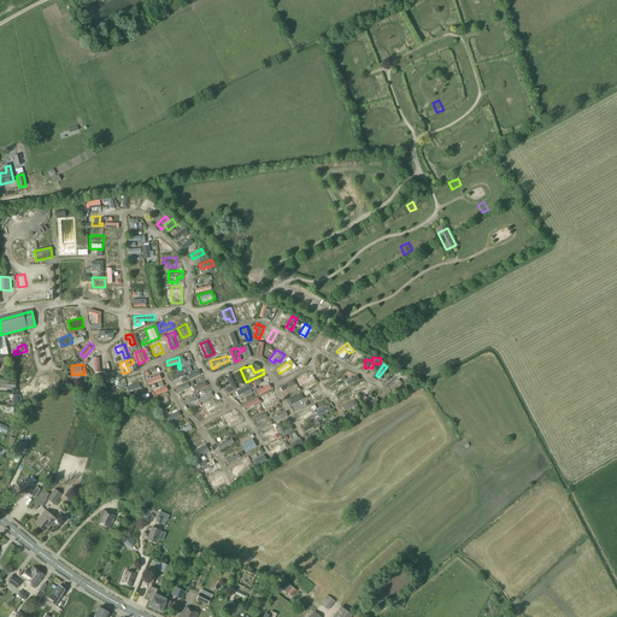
[(336,374),(340,377),(350,369),(346,365),(336,374)]
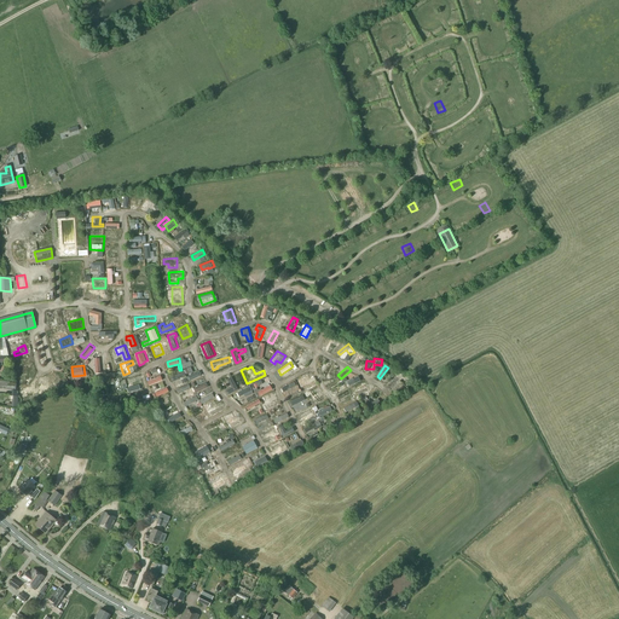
[(160,375),(148,381),(149,386),(162,380),(160,375)]
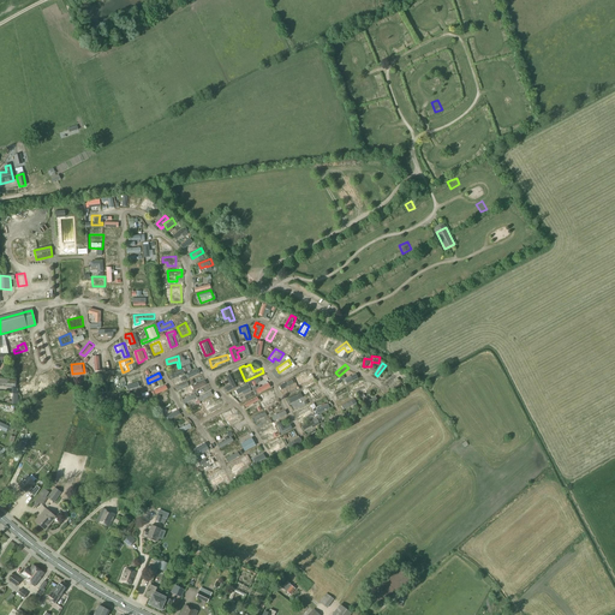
[(232,372),(226,374),(230,383),(226,384),(227,389),(237,386),(232,372)]
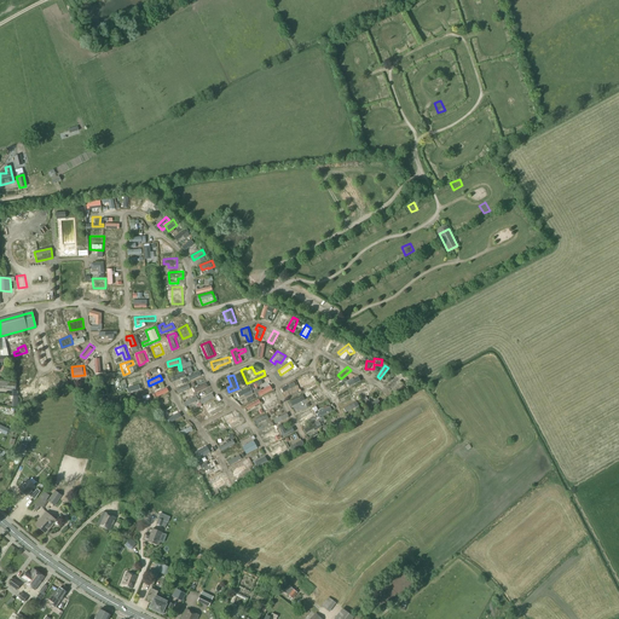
[(304,389),(317,382),(314,379),(304,385),(300,380),(299,380),(304,389)]
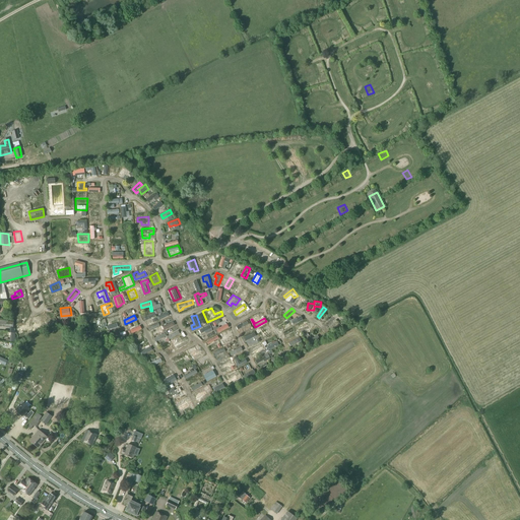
[(0,326),(10,328),(9,333),(10,333),(9,341),(13,342),(14,333),(14,328),(12,328),(13,322),(0,320),(0,326)]
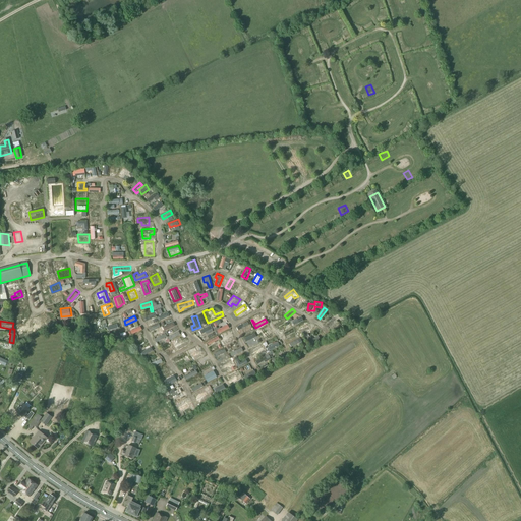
[(154,331),(157,330),(159,333),(162,332),(160,328),(162,327),(160,323),(151,327),(154,331)]
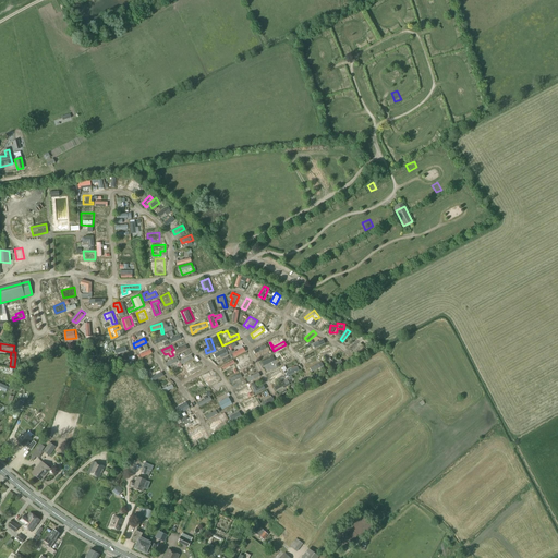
[(226,347),(215,352),(217,355),(228,351),(226,347)]
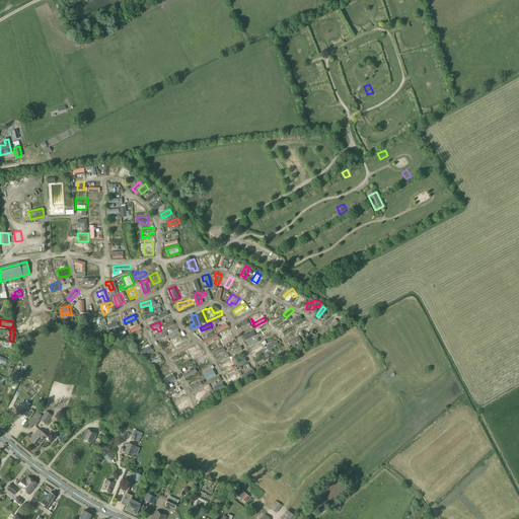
[(131,332),(143,327),(141,323),(129,328),(131,332)]
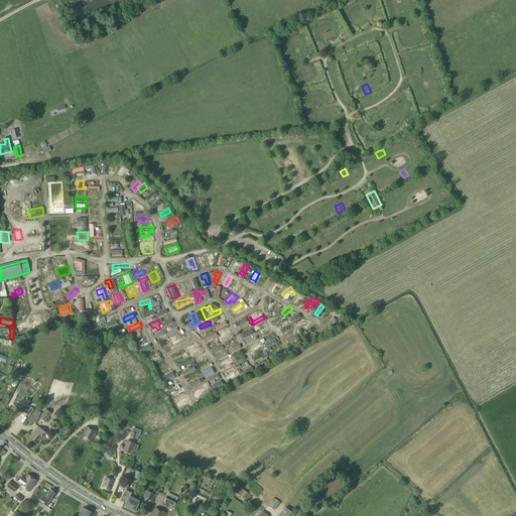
[(284,332),(293,327),(291,324),(282,328),(284,332)]
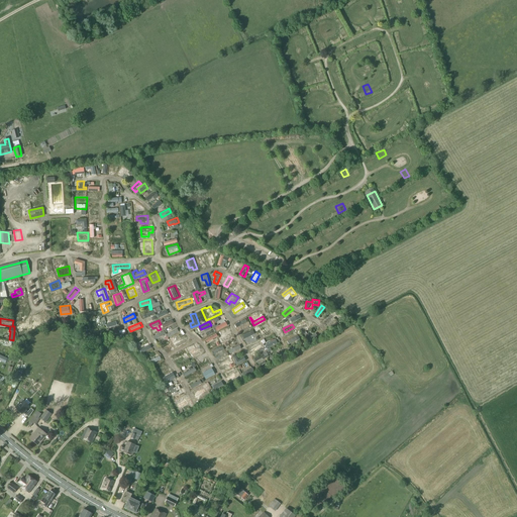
[(21,333),(32,328),(30,325),(20,330),(21,333)]
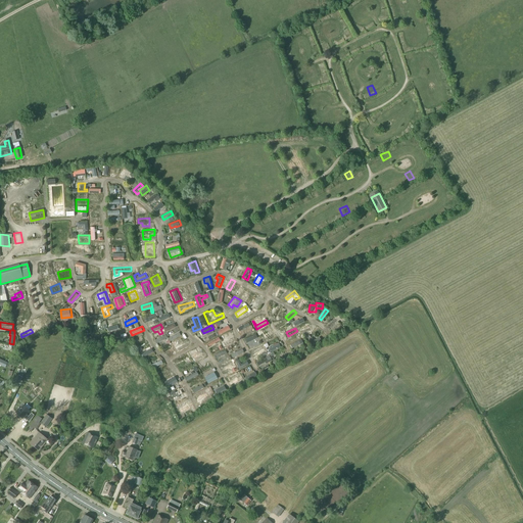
[(180,331),(169,336),(167,333),(156,338),(157,341),(165,337),(168,341),(182,334),(180,331)]
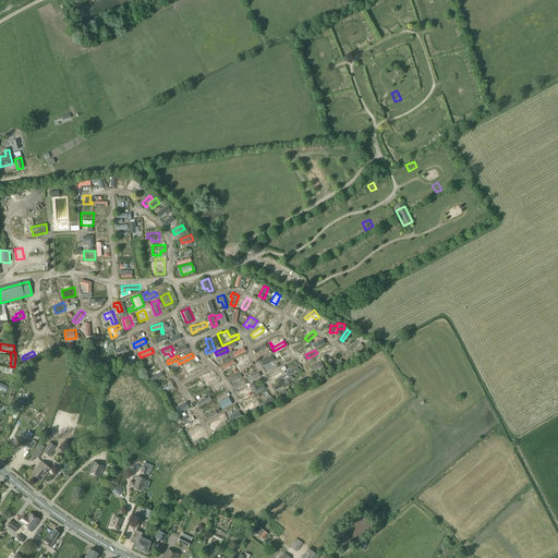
[(282,363),(292,359),(290,353),(286,354),(287,358),(281,360),(282,363)]
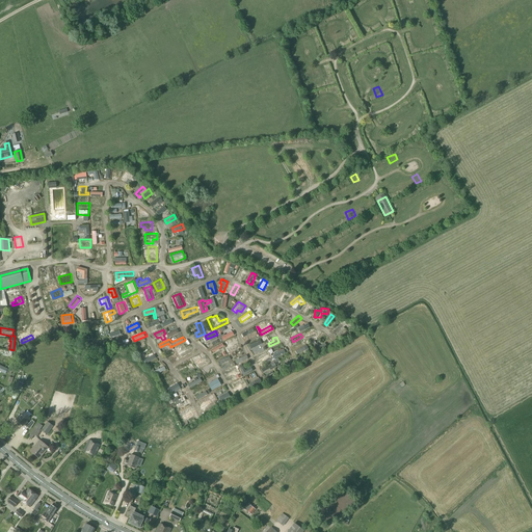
[(249,344),(251,348),(261,343),(259,340),(249,344)]
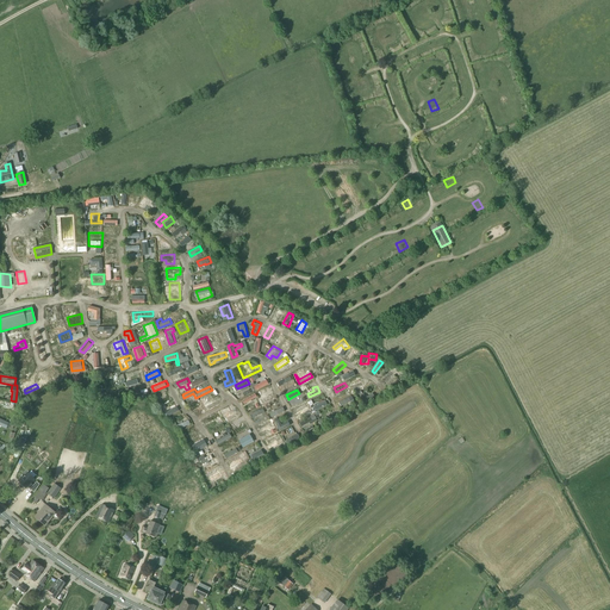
[(256,391),(243,399),(244,403),(257,396),(256,391)]
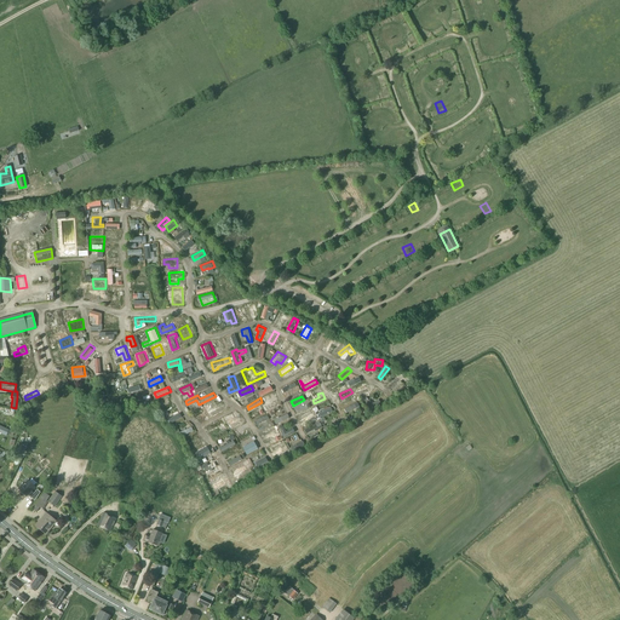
[(268,409),(281,405),(279,399),(267,403),(268,409)]
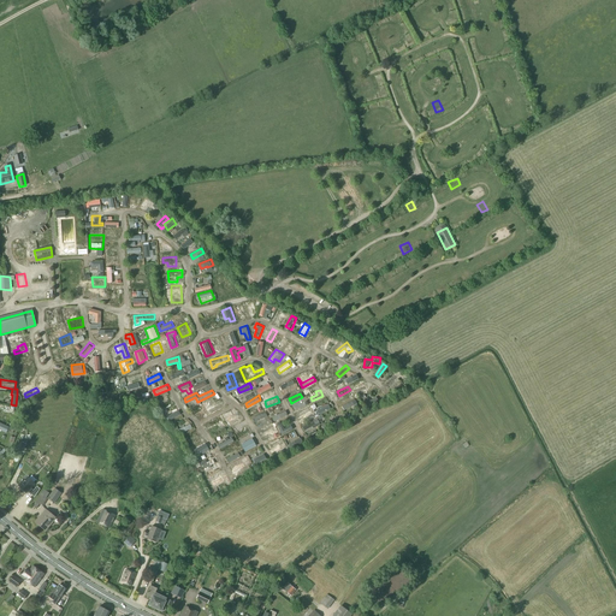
[(223,401),(209,407),(212,412),(225,404),(223,401)]
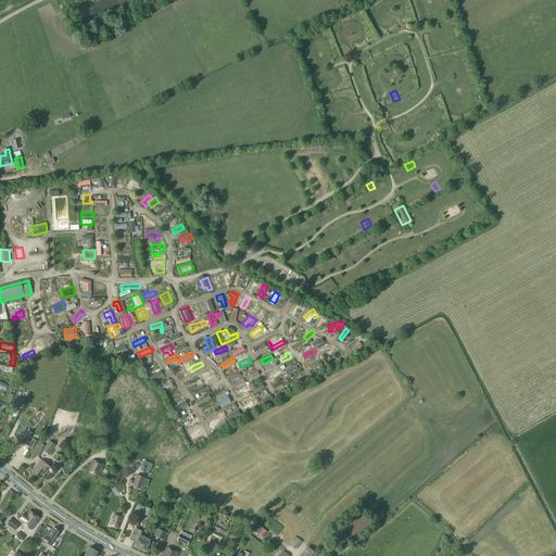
[(268,369),(269,375),(281,370),(280,365),(268,369)]
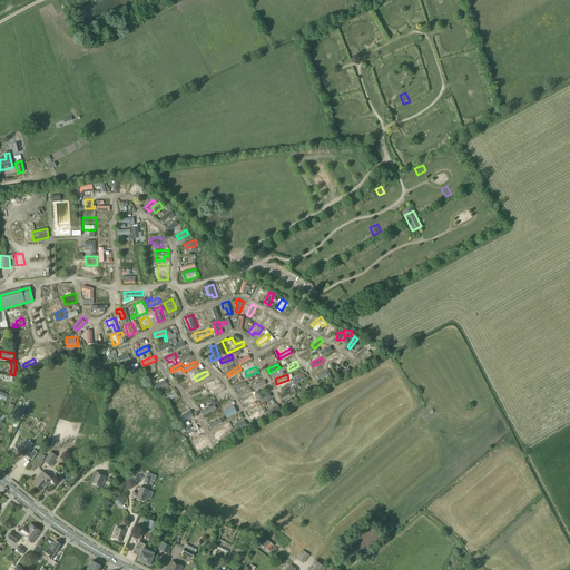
[(254,387),(267,383),(265,379),(253,384),(254,387)]
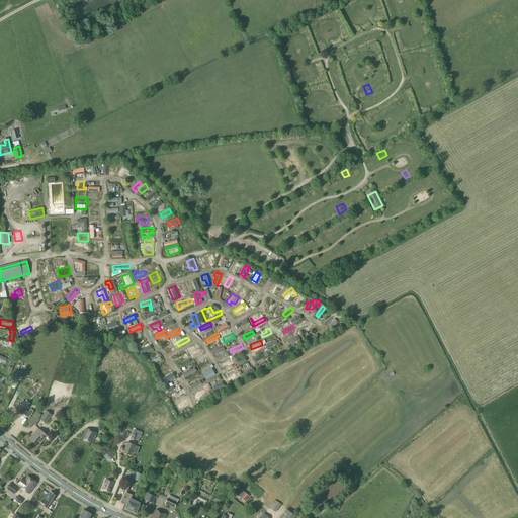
[(213,350),(217,356),(227,352),(224,345),(213,350)]
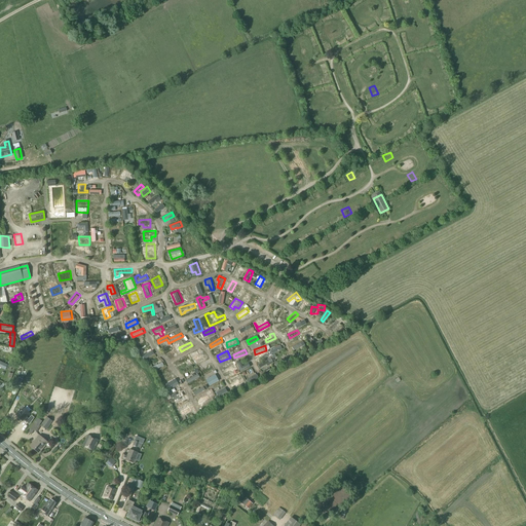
[(205,352),(195,359),(197,363),(208,357),(205,352)]
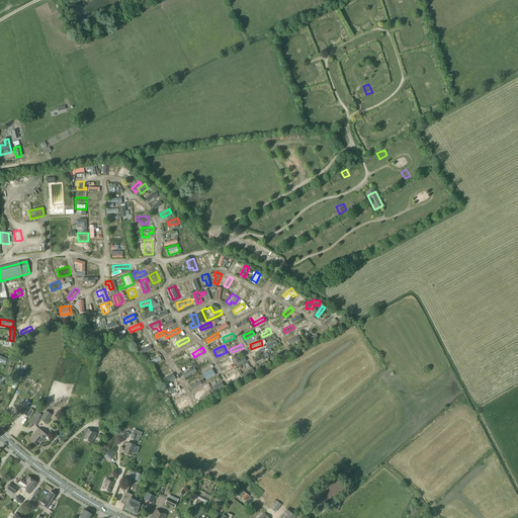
[(267,350),(264,353),(266,355),(260,359),(262,361),(267,357),(266,356),(269,353),(267,350)]
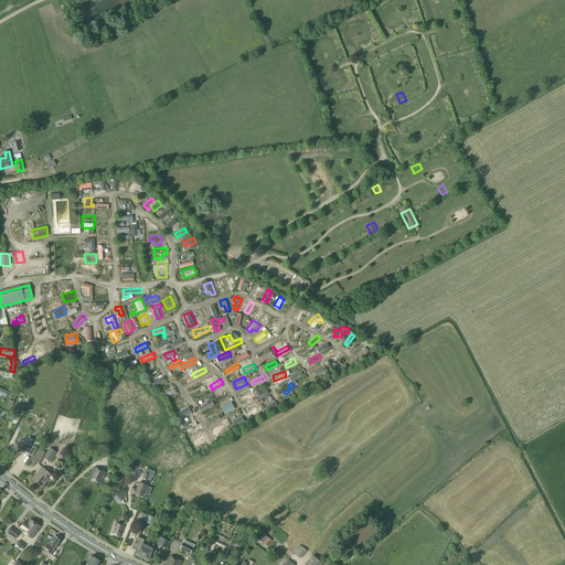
[(262,391),(259,387),(256,391),(260,396),(272,390),(269,386),(262,391)]
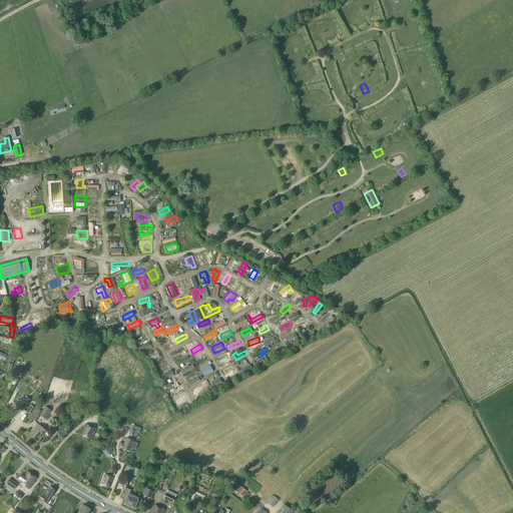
[(183,372),(195,367),(193,363),(181,368),(183,372)]
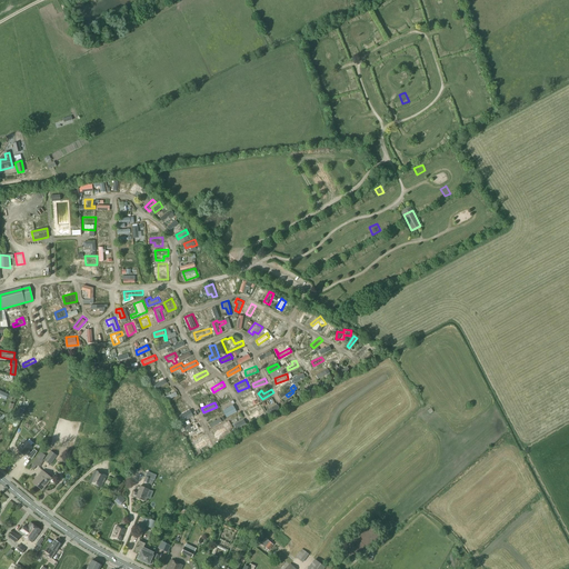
[(278,402),(268,409),(270,413),(280,407),(278,402)]
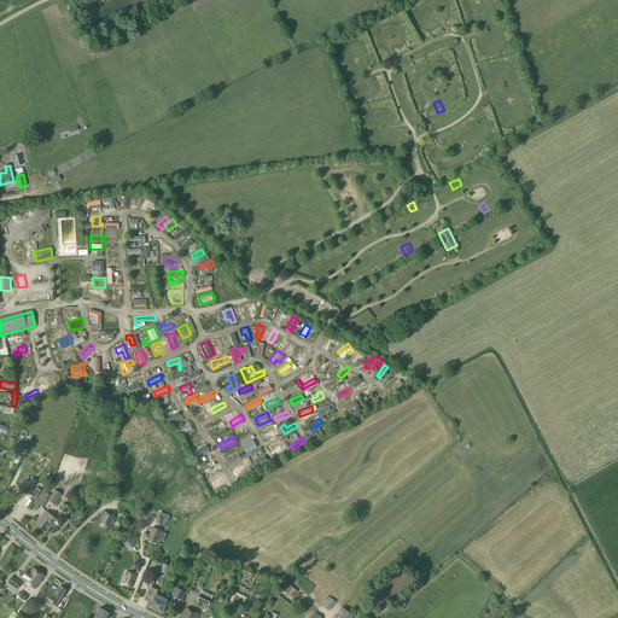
[(284,438),(273,443),(277,454),(289,449),(284,438)]
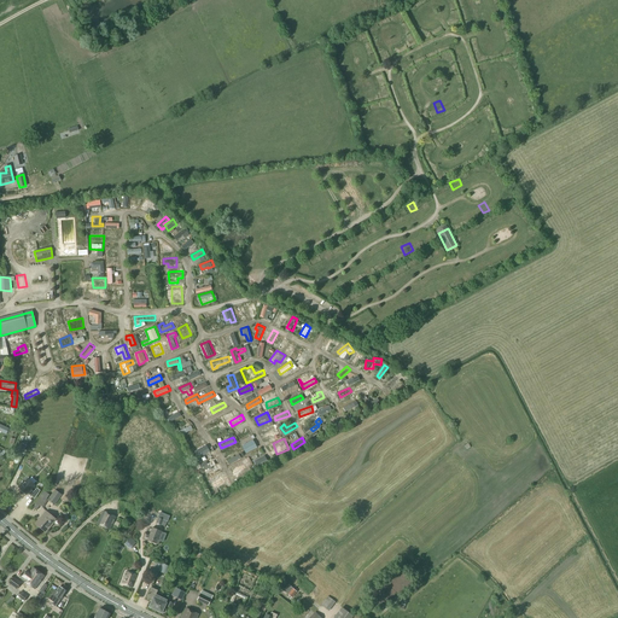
[(258,442),(245,449),(248,453),(261,447),(258,442)]
